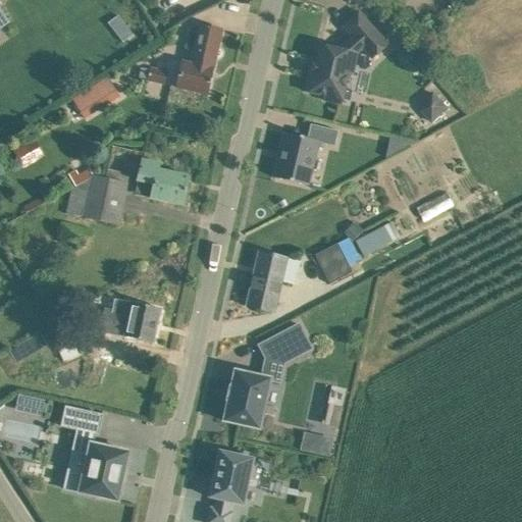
[(0,10),(0,30),(9,23),(0,10)]
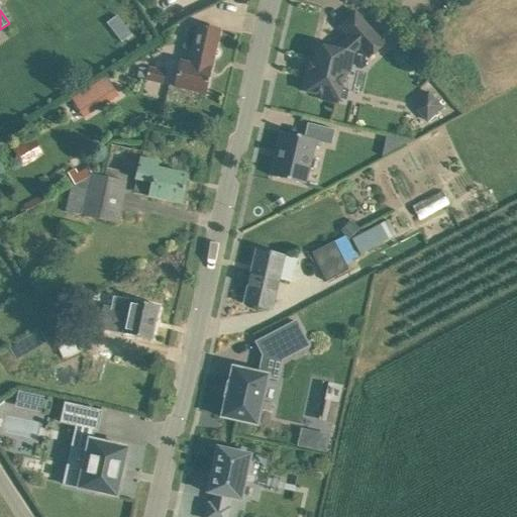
[(321,100),(338,104),(345,72),(349,73),(353,55),(360,48),(370,59),(385,45),(355,13),(340,27),(349,37),(336,50),(317,45),(311,74),(307,74),(302,92),(322,96),(321,100)]
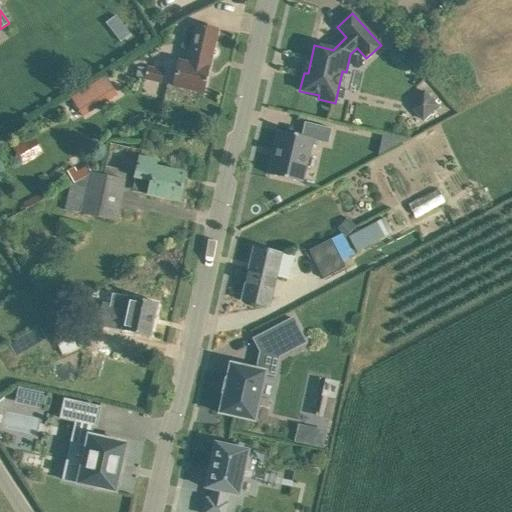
[(173,86),(184,89),(204,94),(218,30),(196,25),(187,63),(178,61),(173,86)]
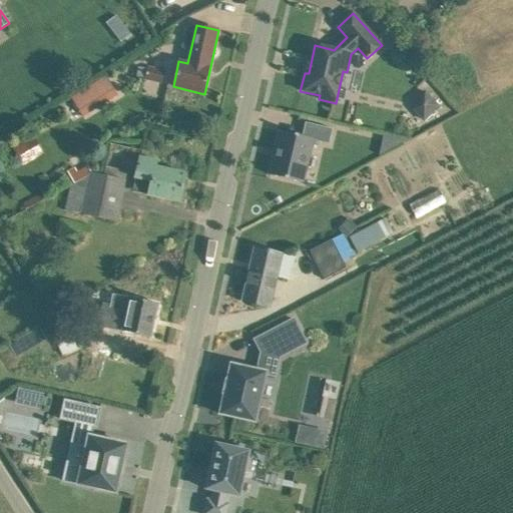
[(138,67),(136,76),(145,78),(147,69),(138,67)]
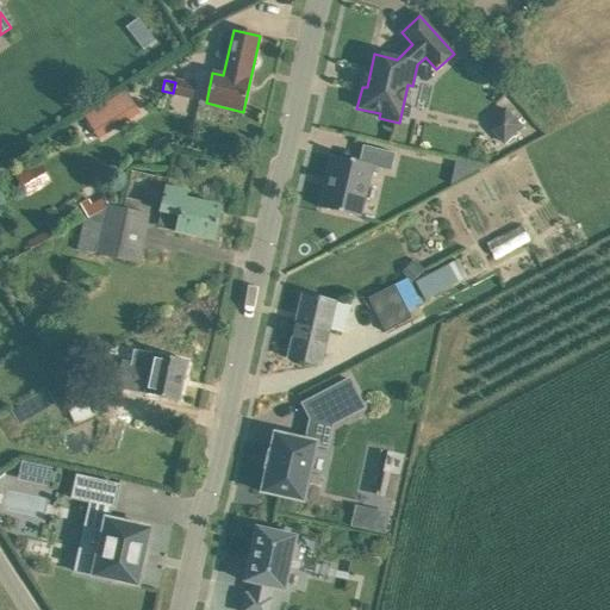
[(85,111),(101,137),(144,110),(128,83),(85,111)]
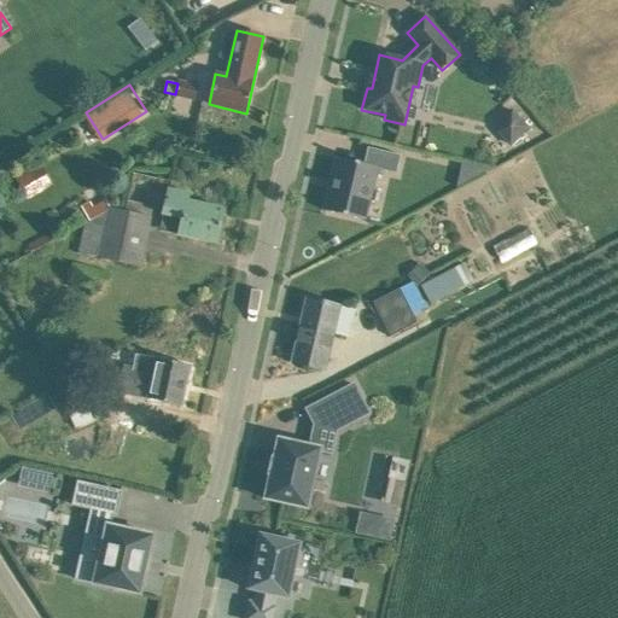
[(175,95),(196,100),(199,89),(179,85),(175,95)]
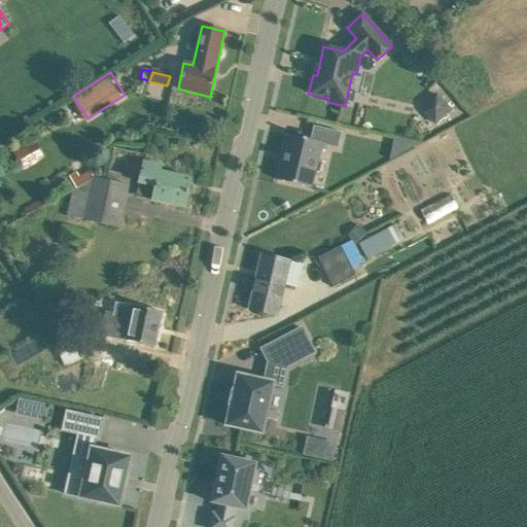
[(425,114),(436,126),(453,110),(437,93),(425,104),(425,114)]
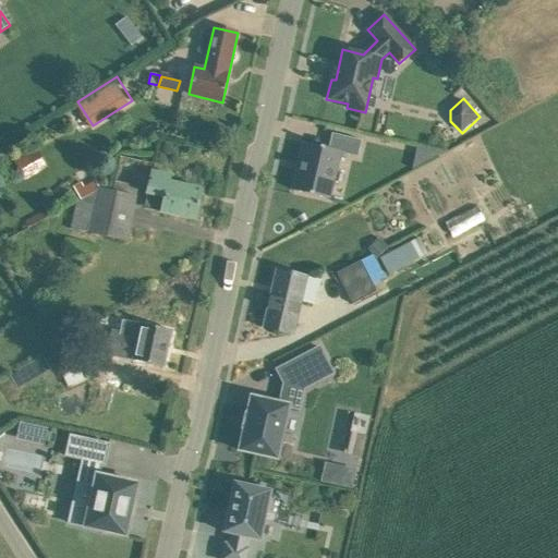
[(340,152),(304,143),(293,191),(329,198),(340,152)]
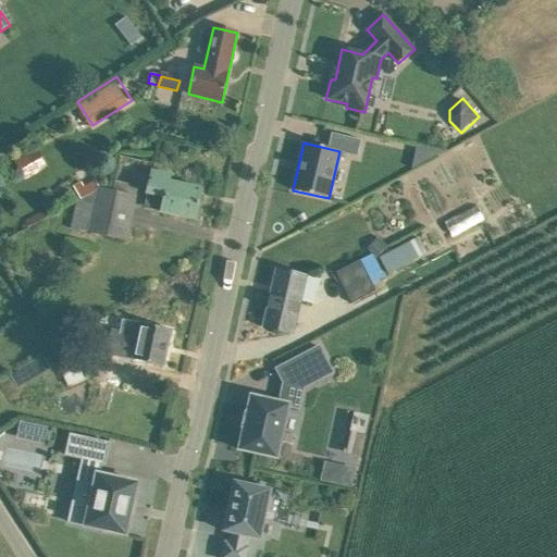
[(28,156),(15,164),(26,181),(39,173),(28,156)]
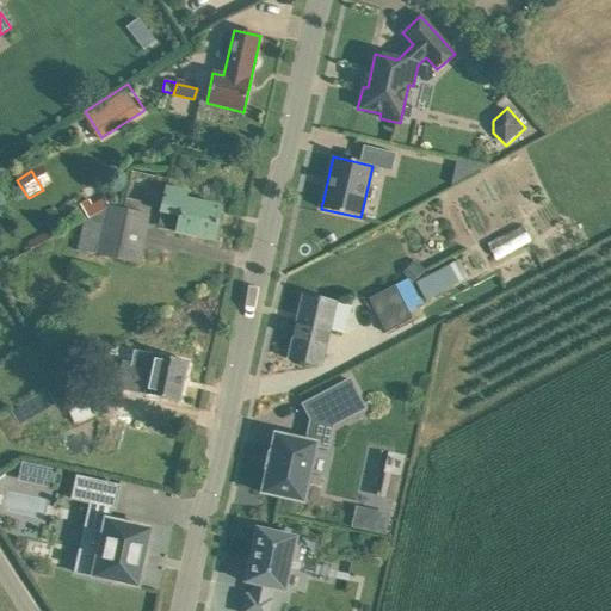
[(181,211),(177,233),(214,241),(222,208),(198,203),(185,199),(187,192),(167,189),(162,208),(181,211)]
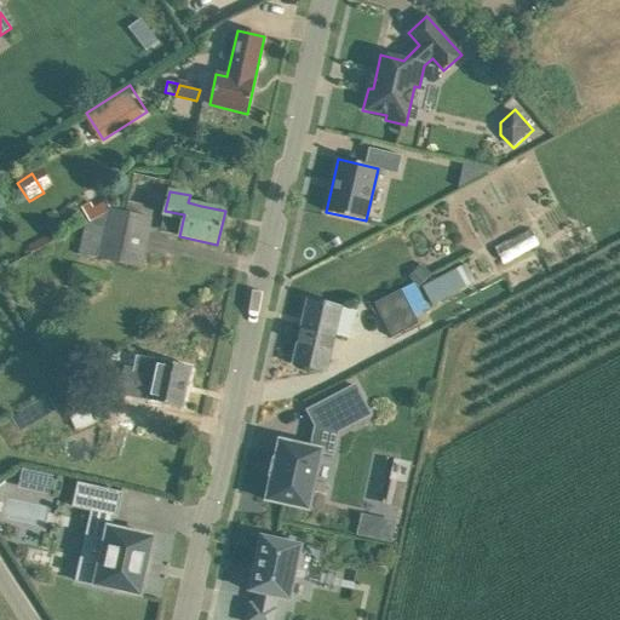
[(85,205),(95,219),(108,212),(113,210),(114,206),(108,196),(96,205),(92,200),(85,205)]
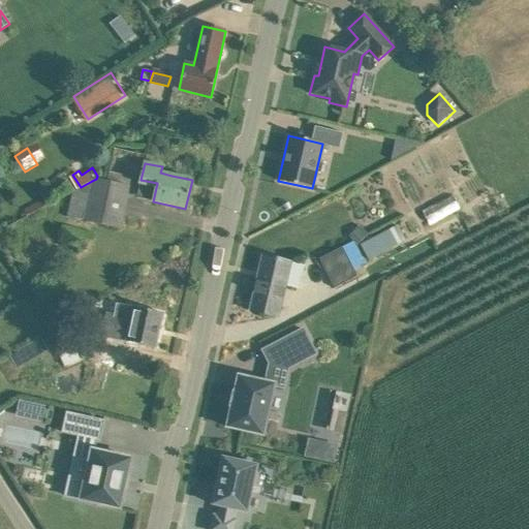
[(81,187),(74,190),(68,217),(120,228),(129,186),(96,179),(92,181),(81,187)]
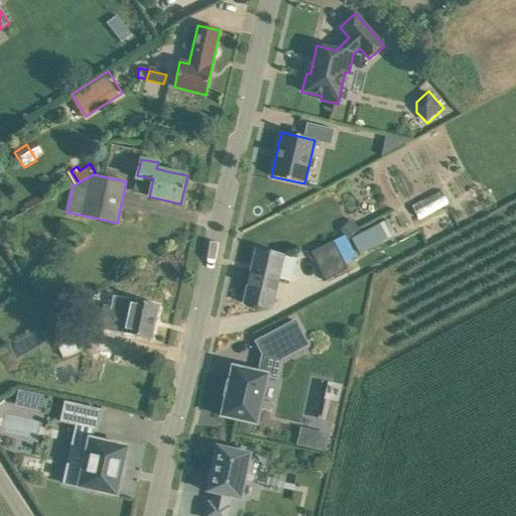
[(340,231),(349,239),(359,228),(351,220),(340,231)]
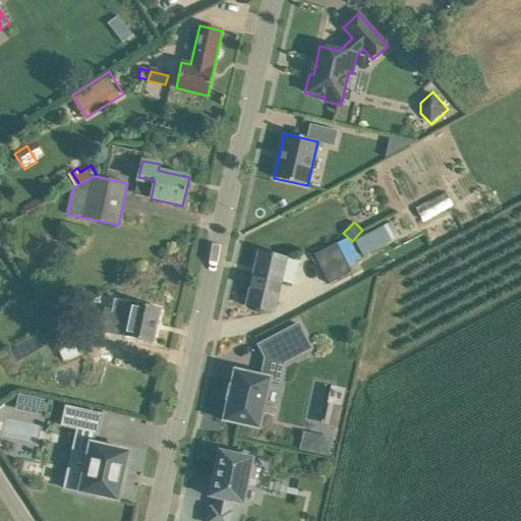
[(358,261),(347,238),(314,255),(330,284),(352,273),(348,266),(358,261)]
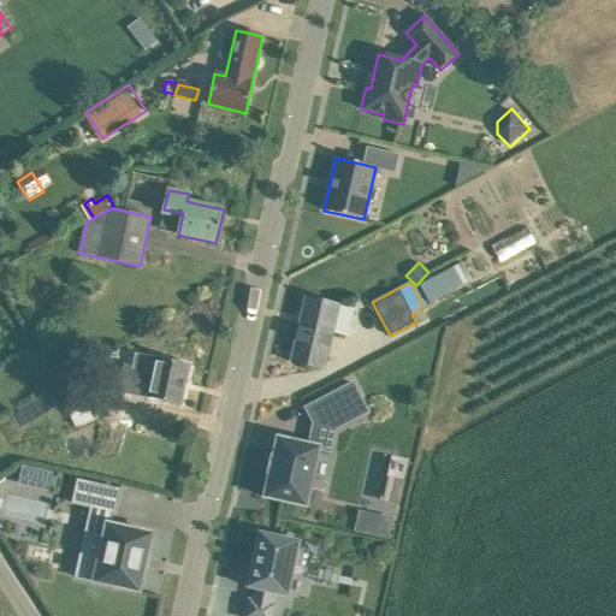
[(306,298),(291,362),(324,369),(332,332),(349,336),(356,311),(306,298)]
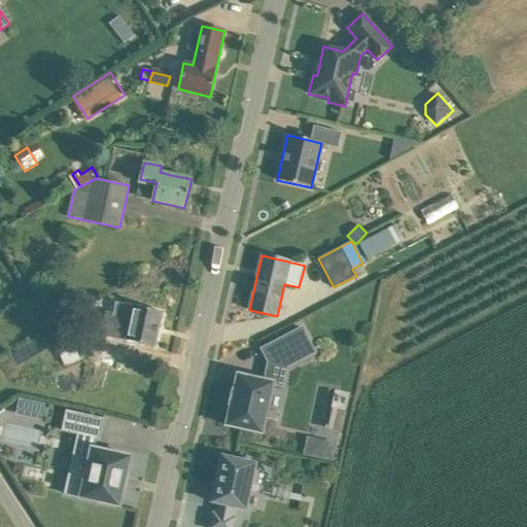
[(126,340),(135,343),(154,347),(163,313),(142,309),(133,306),(131,318),(105,312),(104,318),(101,332),(100,335),(126,340)]
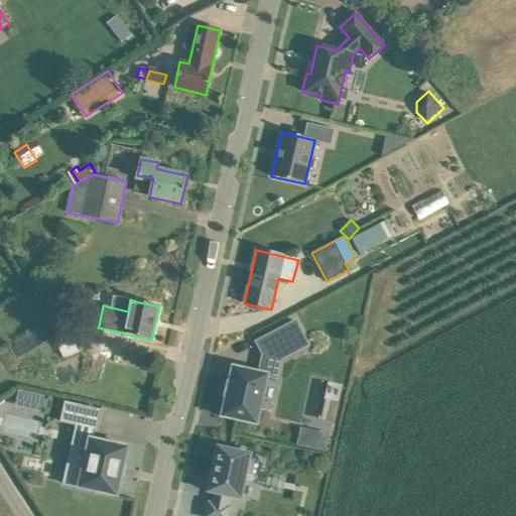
[(85,310),(82,321),(99,326),(102,311),(94,309),(93,312),(85,310)]
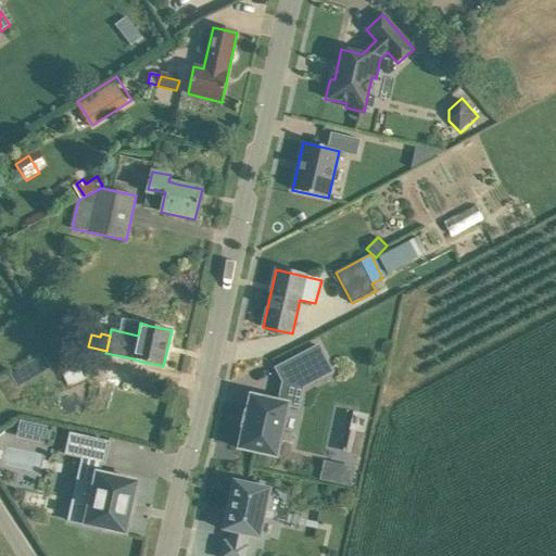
[(243,427),(238,450),(275,457),(287,405),(295,407),(300,388),(330,373),(318,346),(275,368),(281,381),(277,401),(251,395),(247,414),(245,414),(242,427),(243,427)]
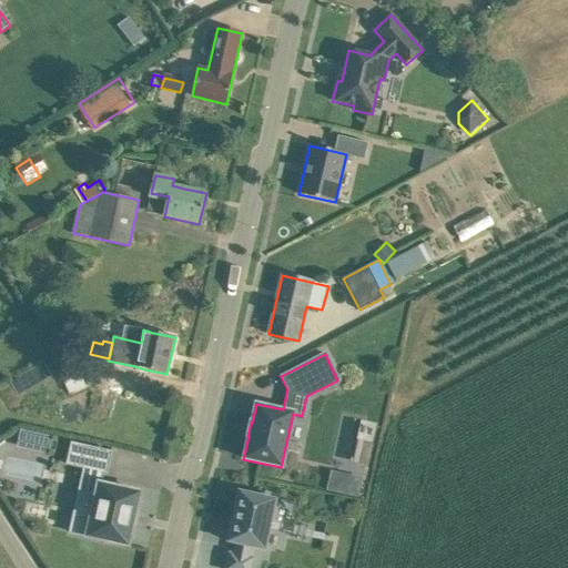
[(74,359),(58,367),(58,368),(63,381),(69,394),(85,386),(74,359)]
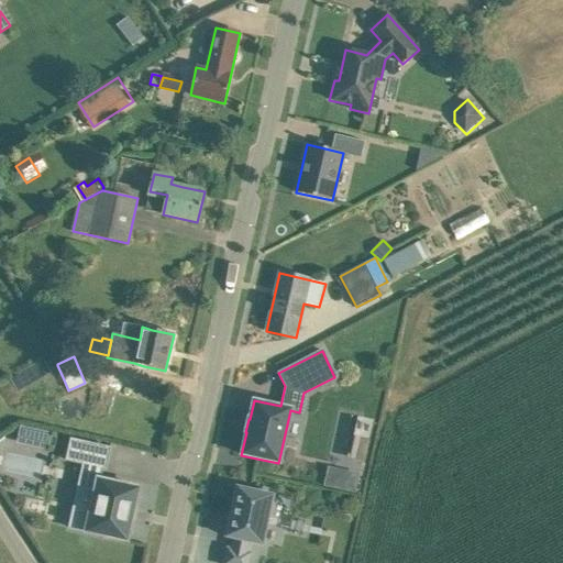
[(41,431),(37,449),(47,451),(52,433),(41,431)]
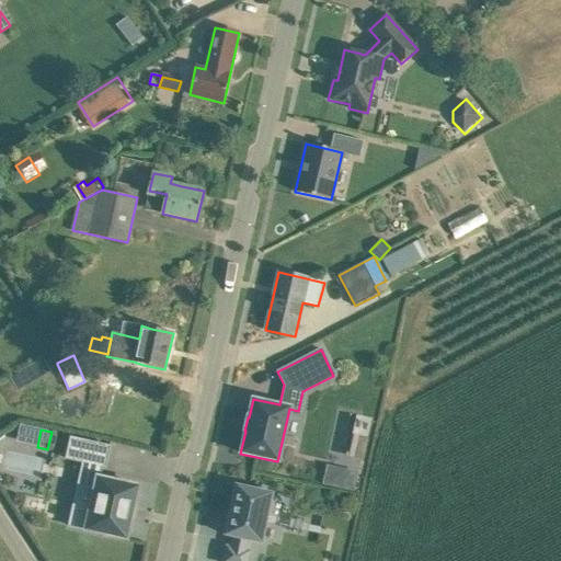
[(127,539),(139,487),(100,478),(102,468),(105,468),(111,446),(70,437),(66,459),(82,464),(77,485),(94,490),(84,530),(127,539)]
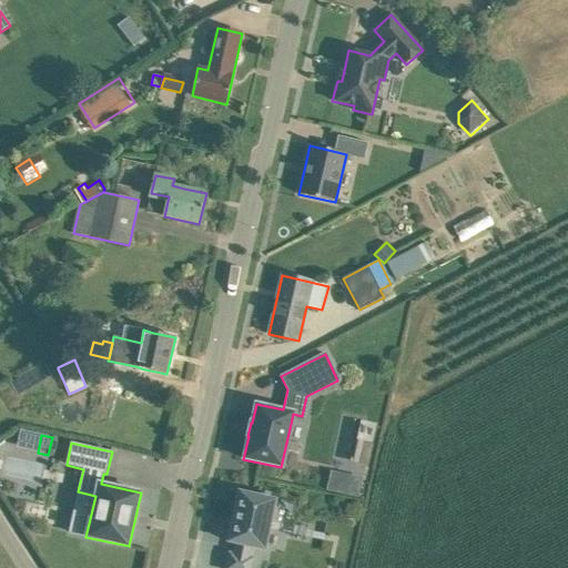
[(357,497),(361,479),(347,476),(344,494),(357,497)]
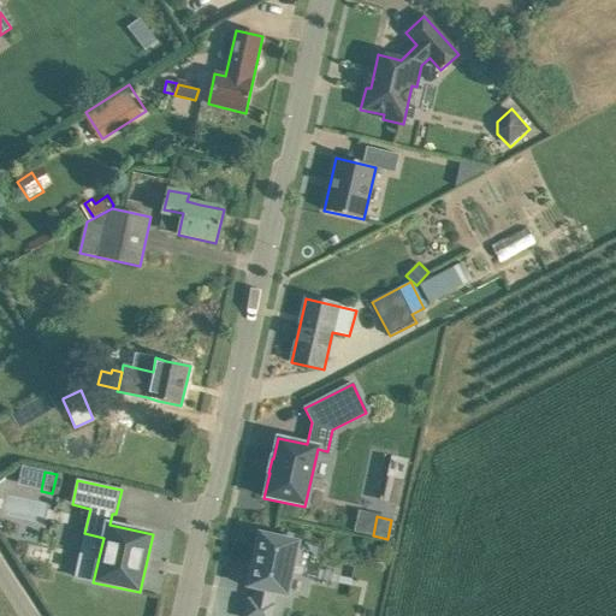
[(298,542),(259,533),(247,587),(256,590),(254,602),(249,600),(246,615),(271,615),(274,605),(271,605),(273,593),(288,596),(298,542)]
